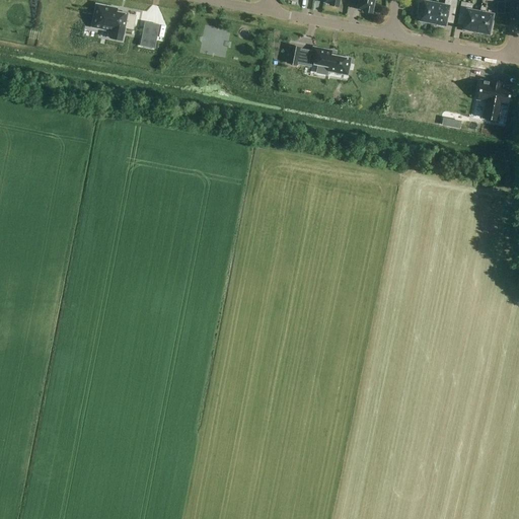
[(371,12),(373,0),(359,0),(358,9),(364,10),(363,11),(371,12)]
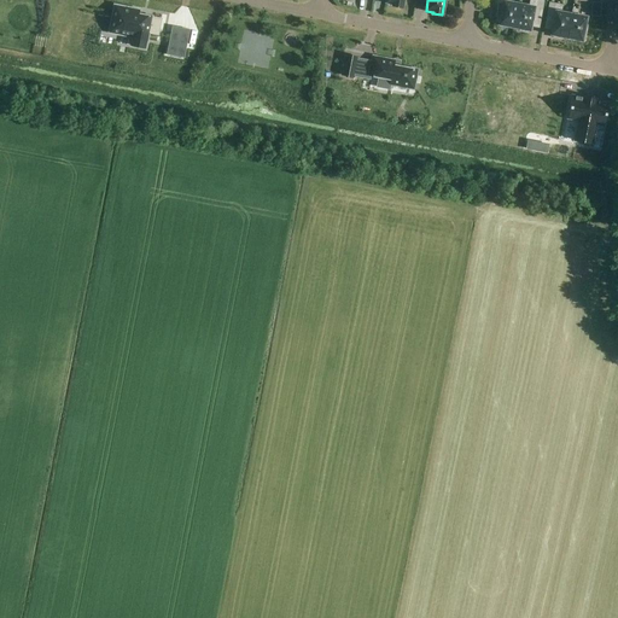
[(499,25),(514,28),(519,5),(511,4),(509,0),(496,0),(497,23),(499,23),(499,25)]
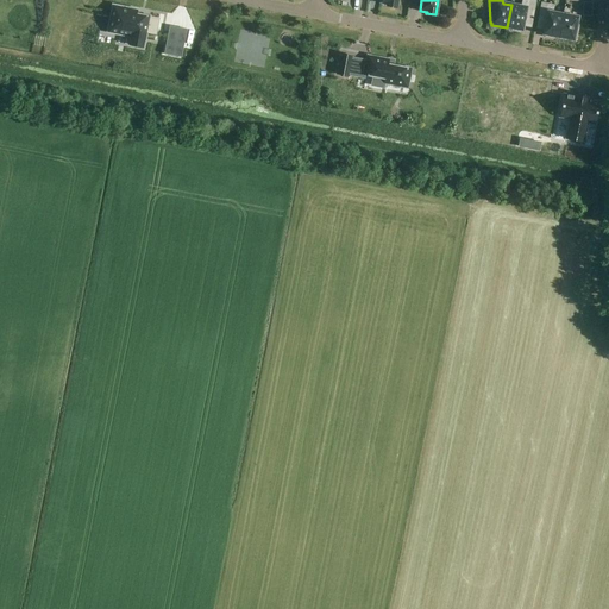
[(512,5),(507,27),(513,29),(512,31),(520,32),(520,30),(522,30),(525,14),(532,16),(535,1),(531,0),(521,0),(521,7),(512,5)]
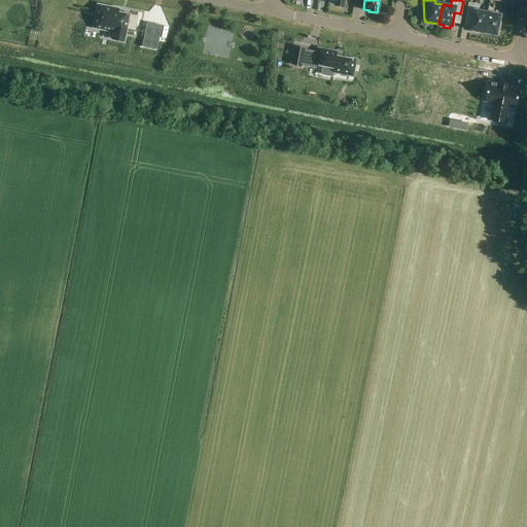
[(479,32),(483,32),(487,12),(479,10),(480,4),(467,2),(465,15),(472,16),(469,30),(471,30),(471,32),(478,34),(479,32)]
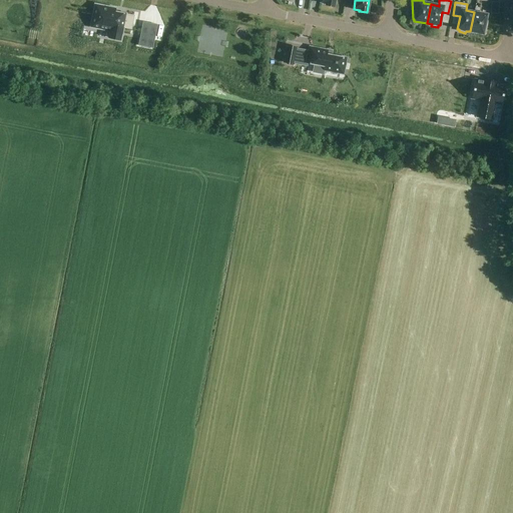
[(491,14),(498,15),(499,3),(492,3),(491,14)]
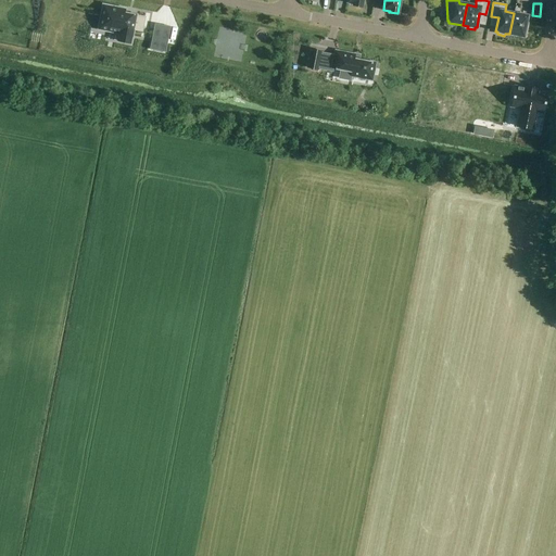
[(103,4),(98,29),(119,34),(118,41),(130,43),(133,36),(134,29),(142,32),(144,17),(136,15),(124,13),(125,9),(103,4)]
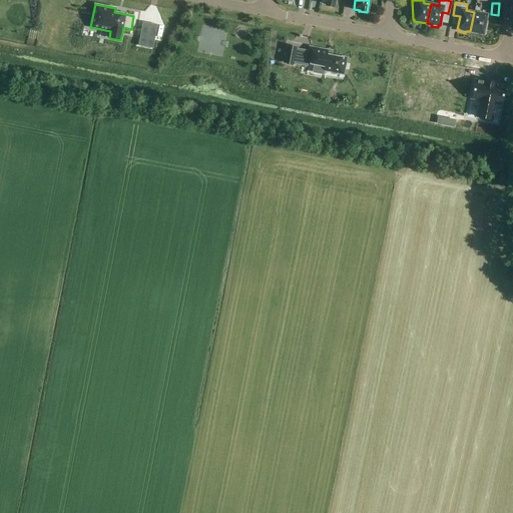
[(475,7),(474,12),(470,31),(483,34),(483,32),(486,32),(487,26),(485,25),(487,14),(479,13),(480,8),(475,7)]
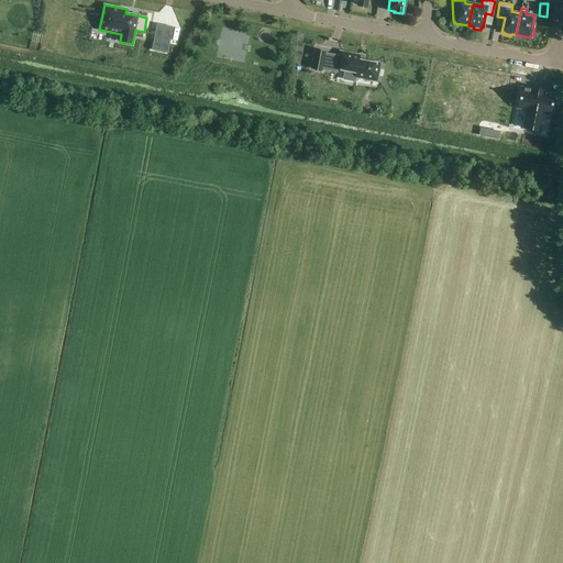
[(154,39),(152,50),(167,53),(169,42),(154,39)]
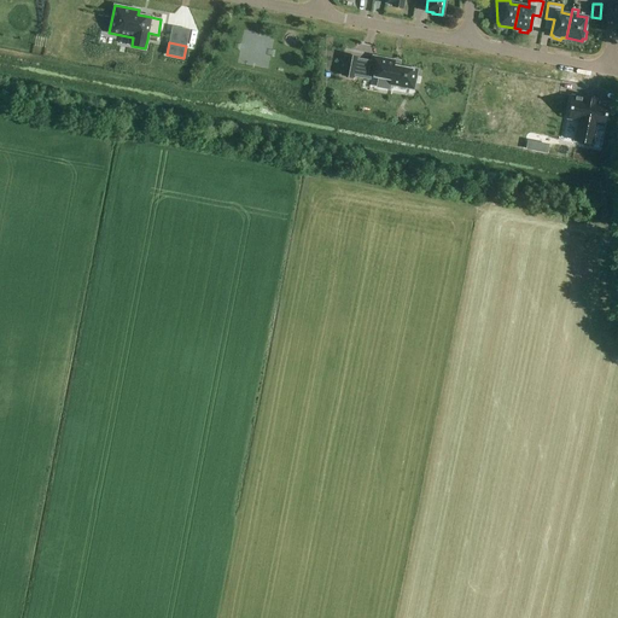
[(347,56),(343,75),(353,77),(354,76),(357,58),(357,57),(347,56)]
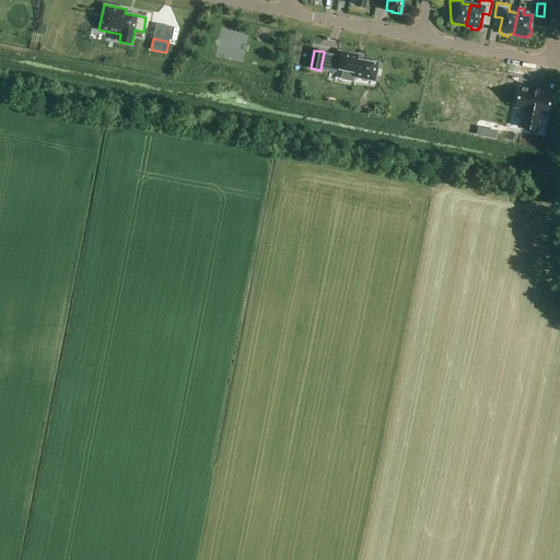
[(337,55),(335,68),(343,70),(354,72),(353,77),(374,81),(378,63),(361,60),(362,58),(357,57),(358,55),(338,51),(337,55)]
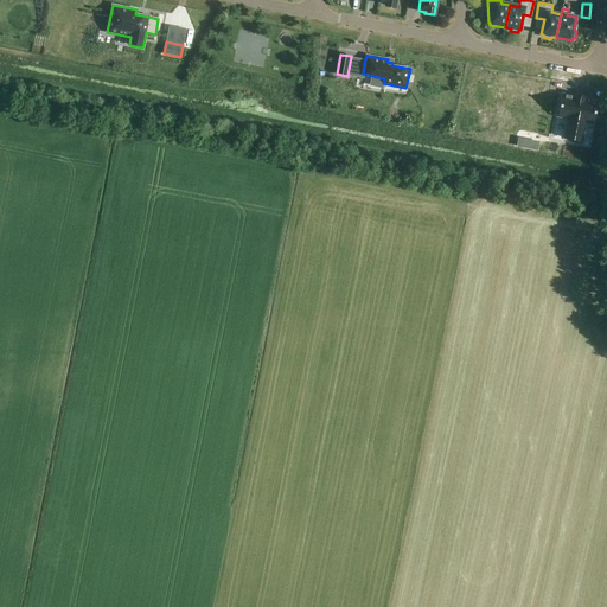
[(593,123),(598,101),(585,98),(586,97),(574,95),(574,96),(562,94),(557,116),(568,119),(564,138),(581,141),(586,122),(593,123)]
